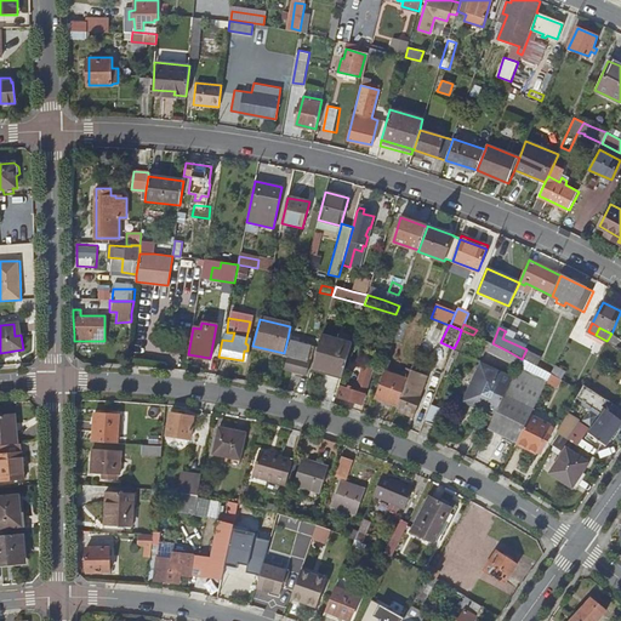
[(527,349),(528,346),(512,337),(512,336),(505,332),(502,339),(527,349)]
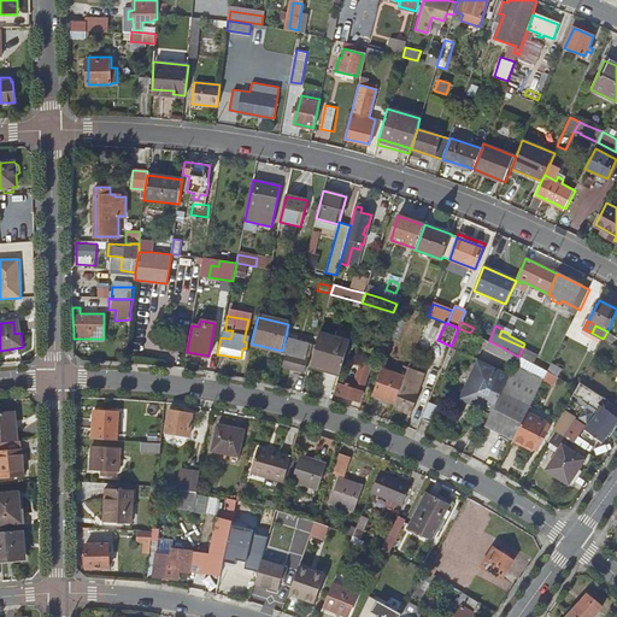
[(350,341),(319,333),(310,364),(340,372),(350,341)]
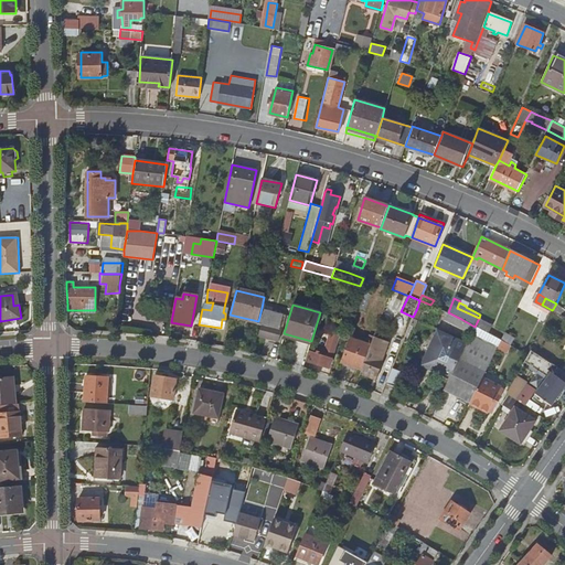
[(262,308),(258,321),(257,323),(260,323),(257,336),(278,340),(281,329),(278,328),(283,313),(273,311),(274,307),(268,306),(266,310),(262,308)]
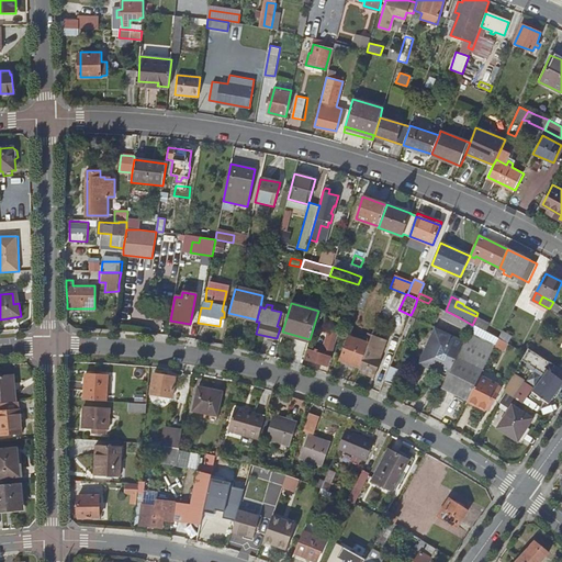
[(459,317),(446,311),(445,311),(441,318),(469,332),(472,325),(459,317)]
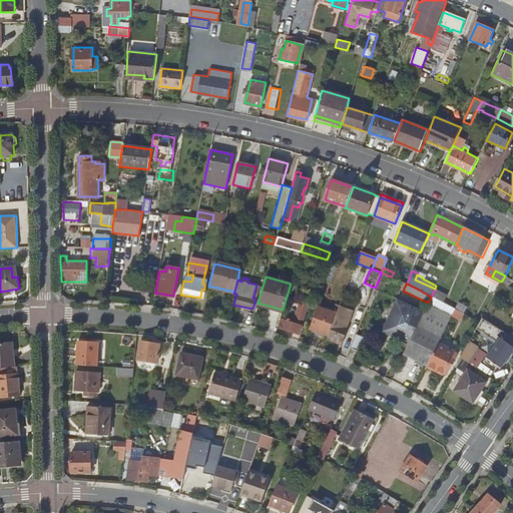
[(284,313),(279,328),(299,334),(304,319),(308,305),(300,302),(295,316),(284,312),(284,313)]
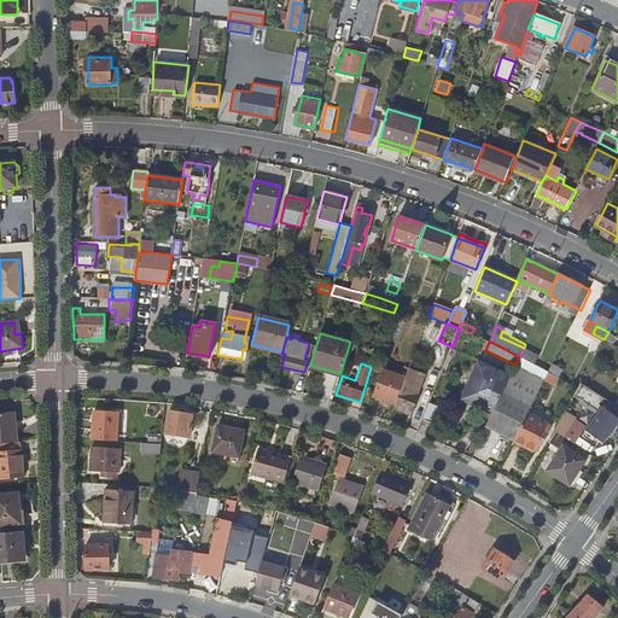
[(491,413),(508,377),(482,365),(465,401),(476,406),(477,403),(483,407),(482,408),(491,413)]
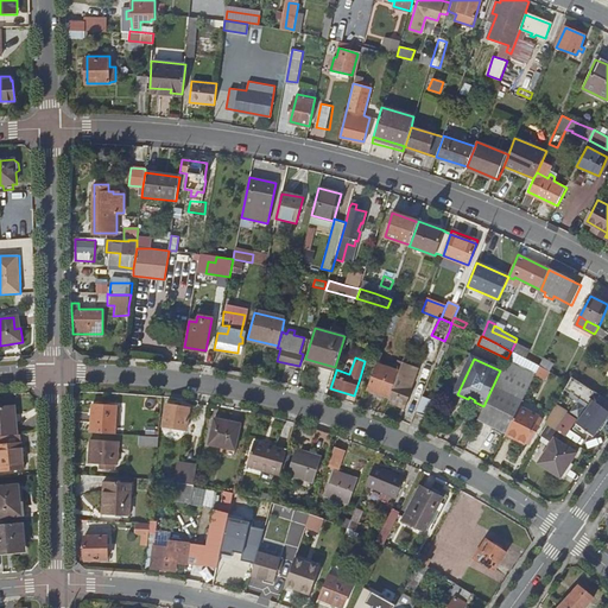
[(544,359),(540,366),(550,372),(551,372),(555,365),(544,359)]
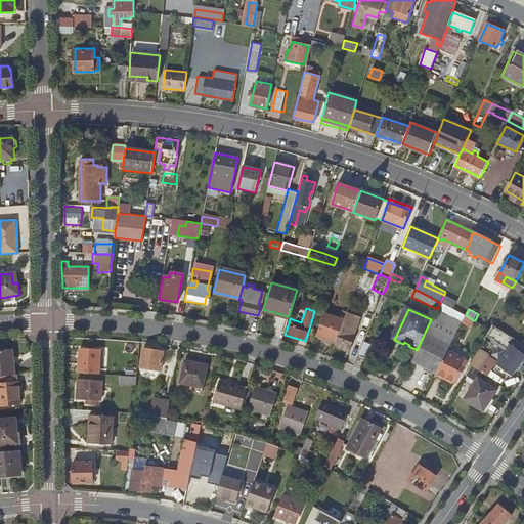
[(317,337),(335,343),(344,320),(325,313),(317,337)]
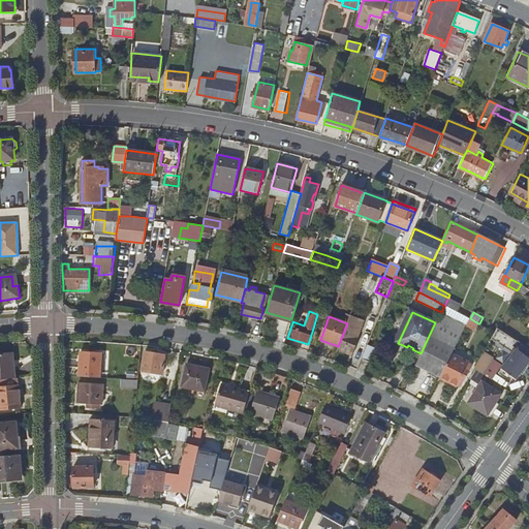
[(338,346),(337,350),(352,356),(356,343),(353,339),(356,332),(360,331),(363,321),(349,316),(347,323),(338,346)]
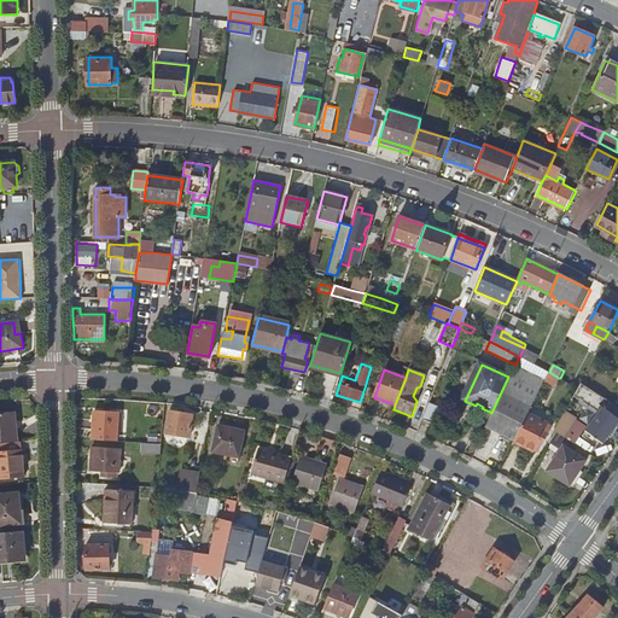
[(559,378),(549,372),(544,380),(554,386),(559,378)]
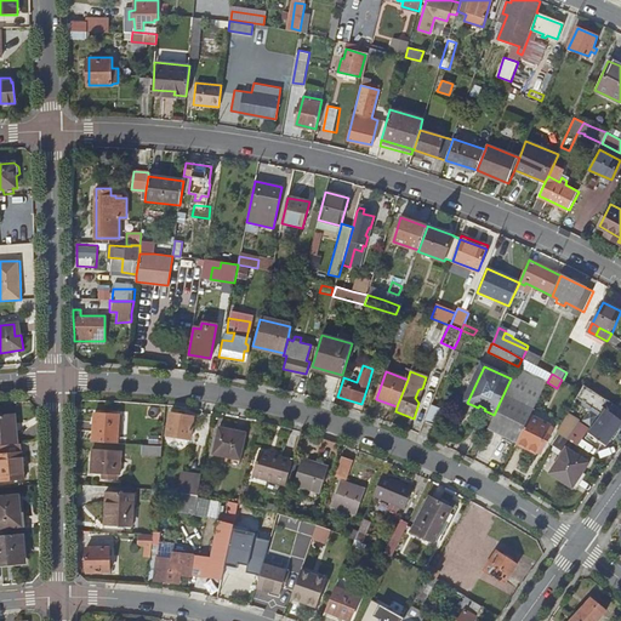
[(584,385),(581,391),(576,398),(605,416),(593,434),(607,444),(620,423),(620,417),(609,409),(613,403),(584,385)]
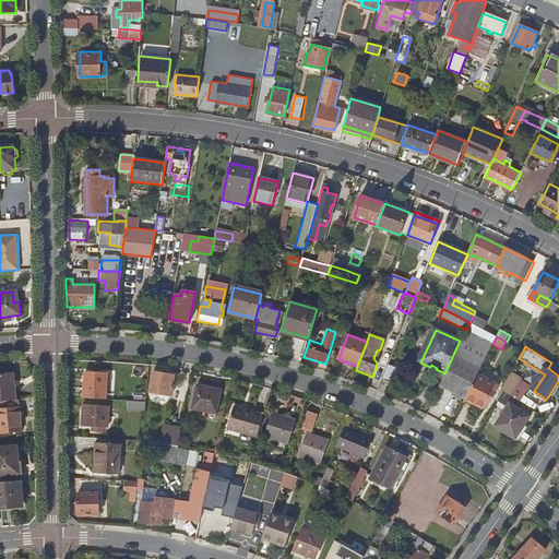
[(441,387),(465,399),(478,373),(480,369),(455,357),(441,387)]
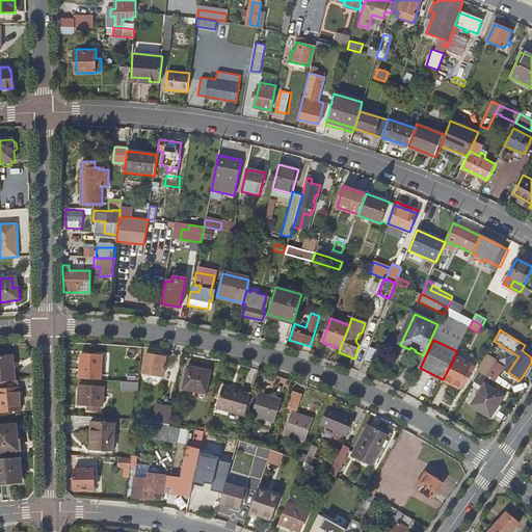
[(531,349),(525,345),(522,350),(531,357),(531,349)]
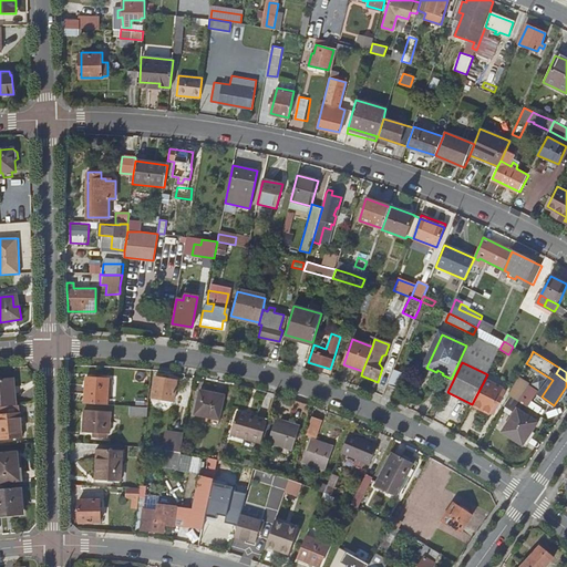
[(393,370),(388,384),(398,388),(403,374),(393,370)]
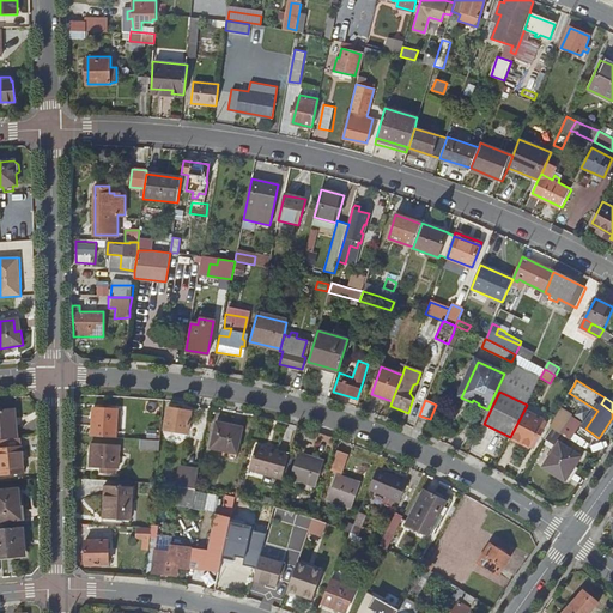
[(93,407),(91,436),(92,436),(107,437),(115,437),(117,410),(93,407)]
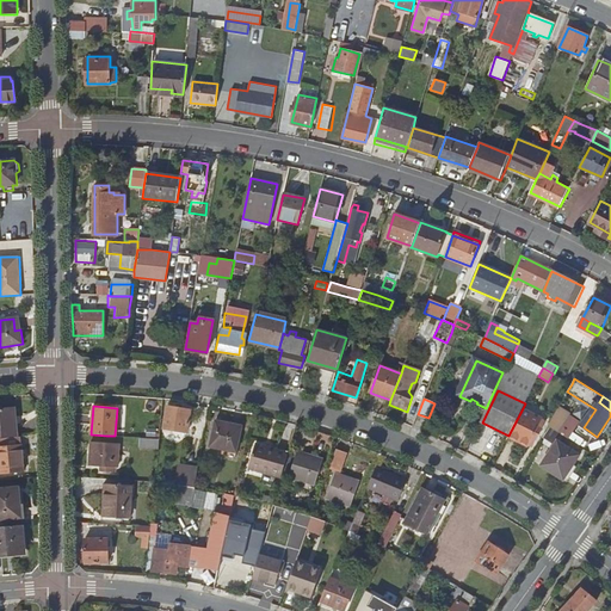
[(561,406),(549,425),(571,437),(581,418),(561,406)]
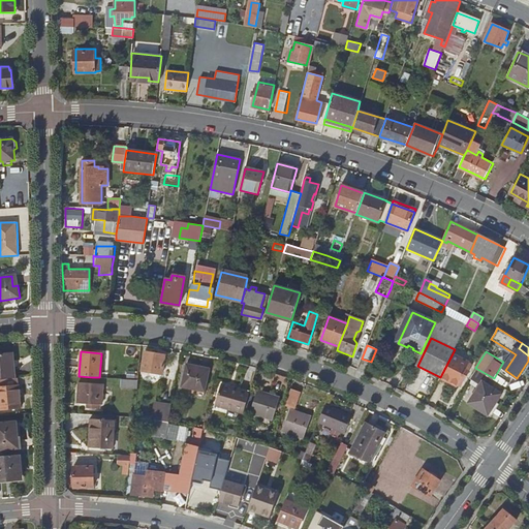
[(146,352),(142,371),(166,376),(170,356),(146,352)]
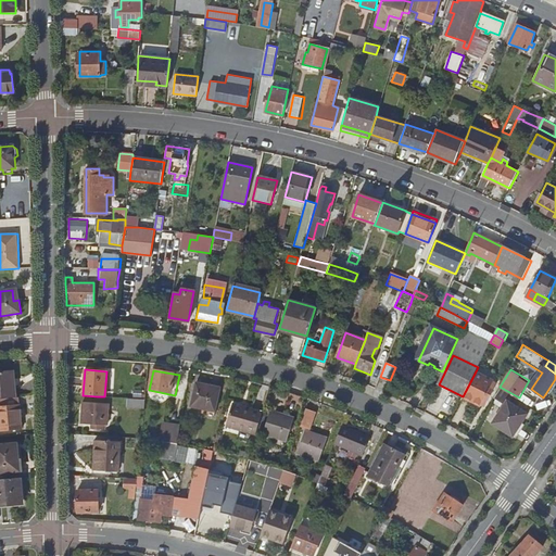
[(0,371),(0,399),(15,397),(13,371),(0,371)]
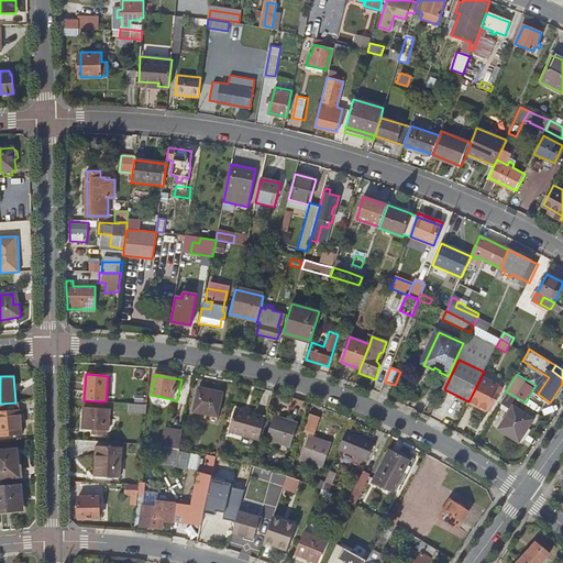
[(482,376),(468,401),(483,408),(485,404),(490,406),(500,386),(482,376)]
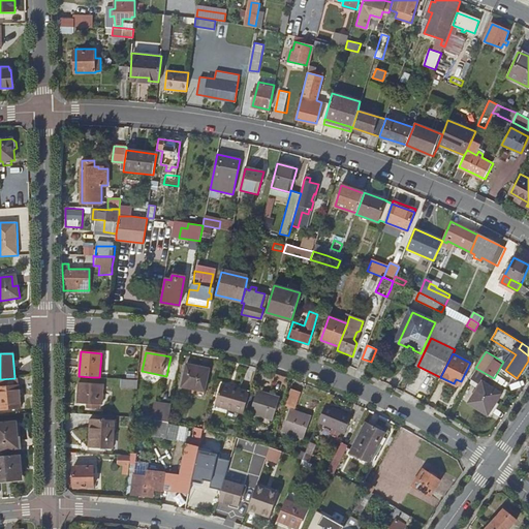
[(187,365),(182,386),(204,392),(210,370),(187,365)]
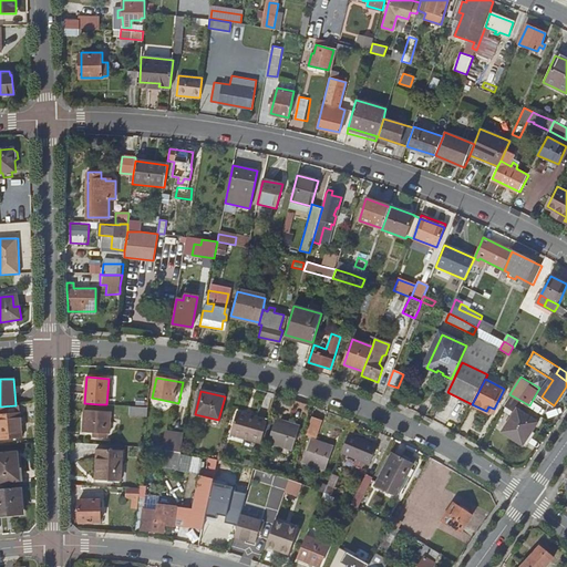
[(144,444),(148,408),(142,406),(130,405),(125,442),(144,444)]
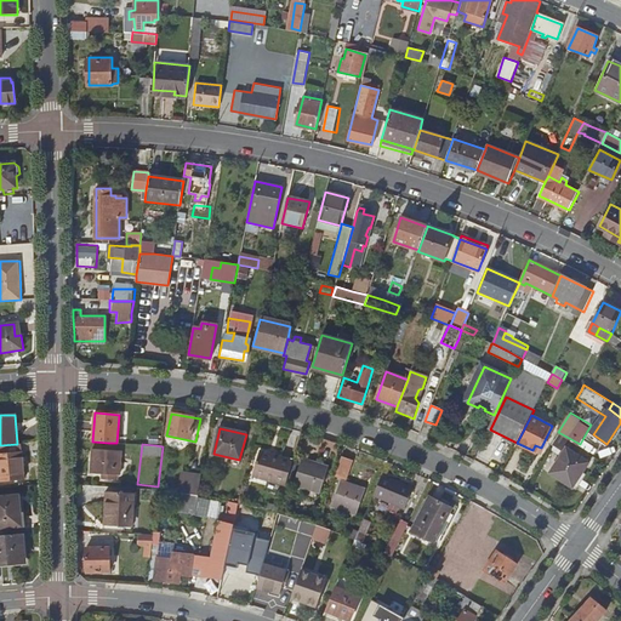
[(0,446),(0,483),(23,480),(20,445),(0,446)]
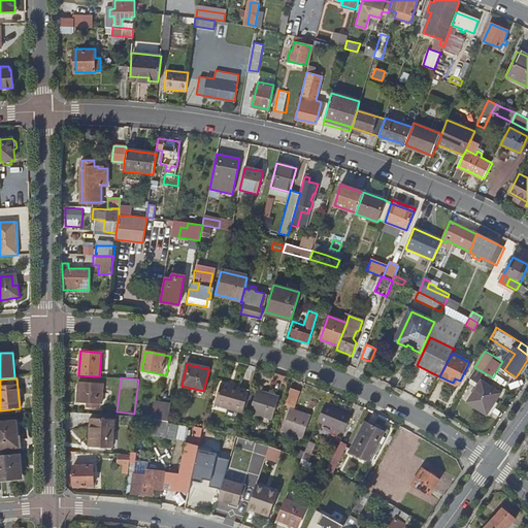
[(78,382),(77,403),(92,403),(92,407),(99,408),(100,404),(103,404),(103,384),(78,382)]
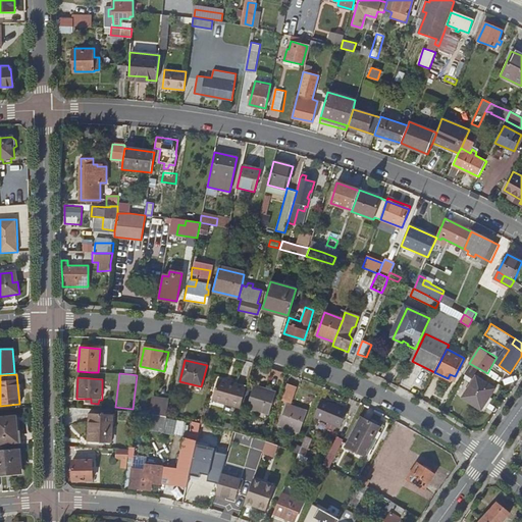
[(477,378),(464,399),(481,410),(496,390),(477,378)]
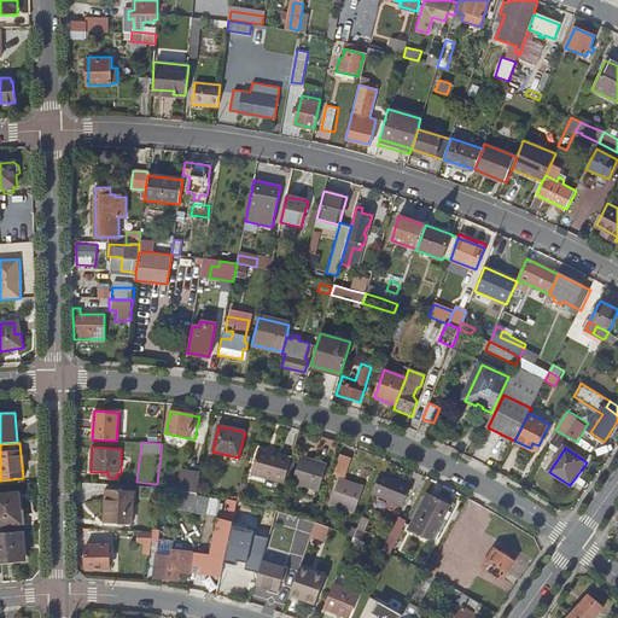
[(251,473),(285,483),(291,459),(258,449),(251,473)]
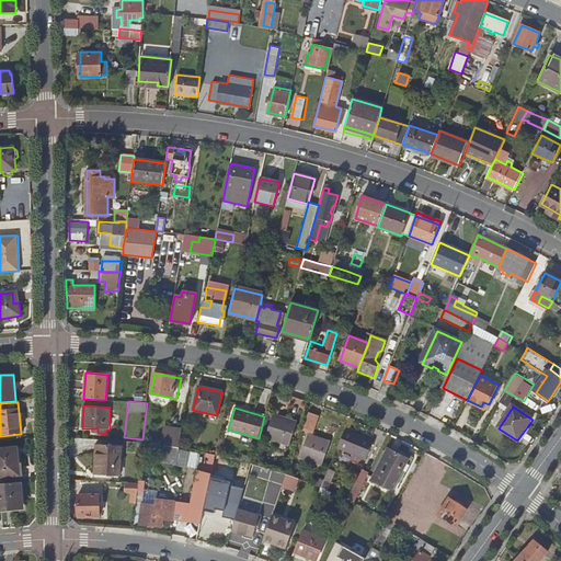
[(308,413),(302,430),(311,433),(317,416),(308,413)]
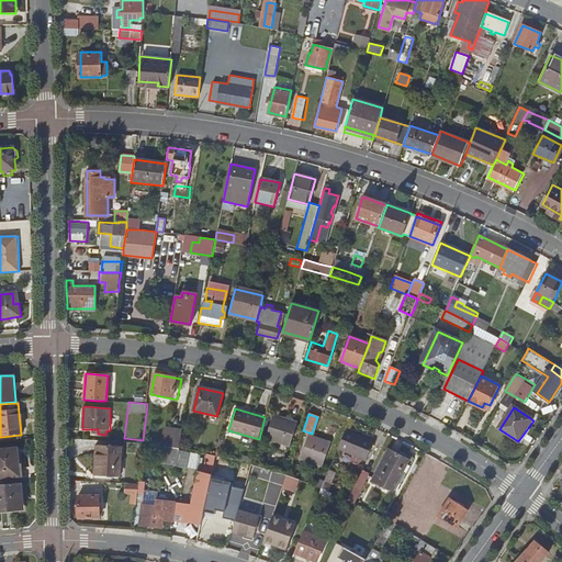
[(272,415),(266,438),(290,446),(296,423),(272,415)]
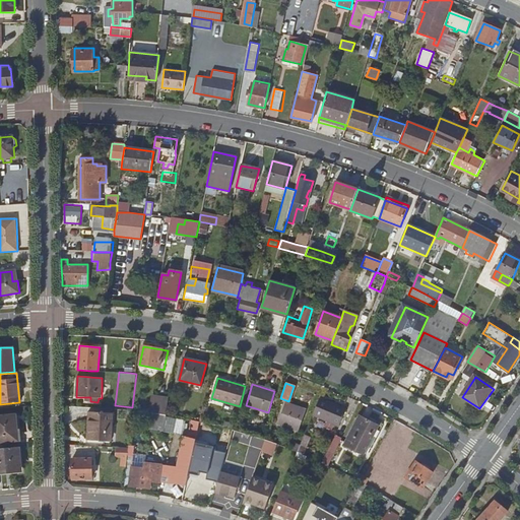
[(320,398),(313,415),(328,420),(326,427),(332,429),(334,424),(340,426),(346,409),(320,398)]
